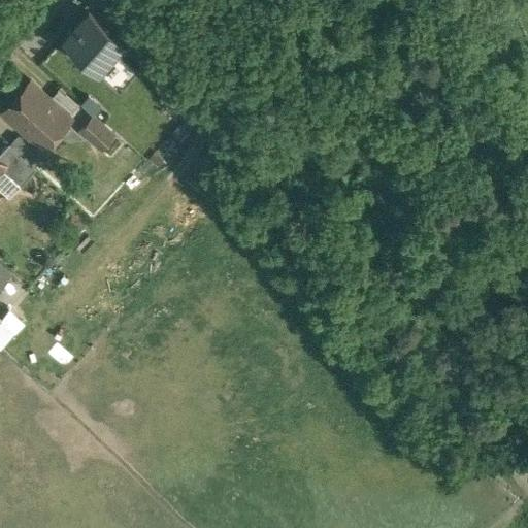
[(114,33),(89,9),(63,37),(106,77),(121,62),(103,45),(114,33)]
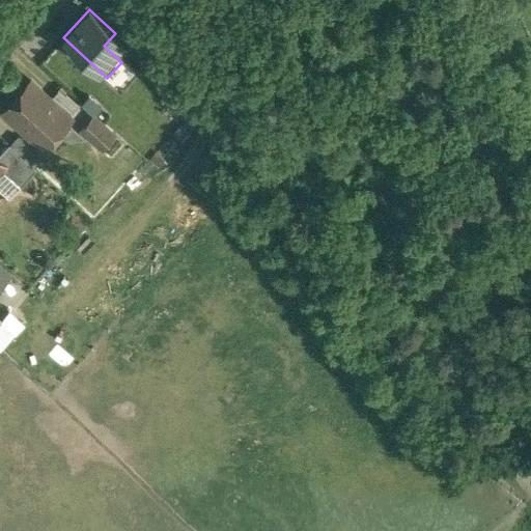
[(121,62),(107,78),(120,89),(134,74),(121,62)]
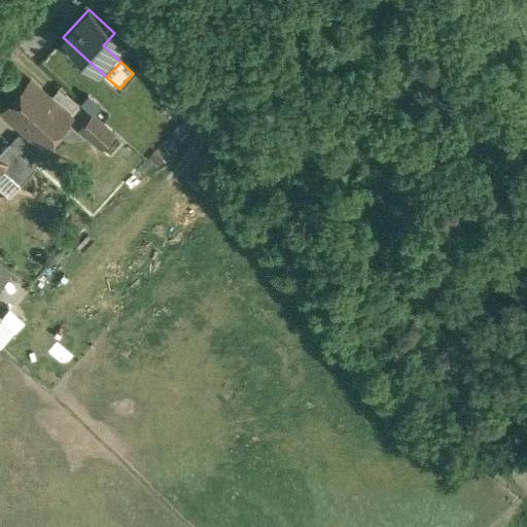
[(133,73),(119,89),(129,98),(143,82),(133,73)]
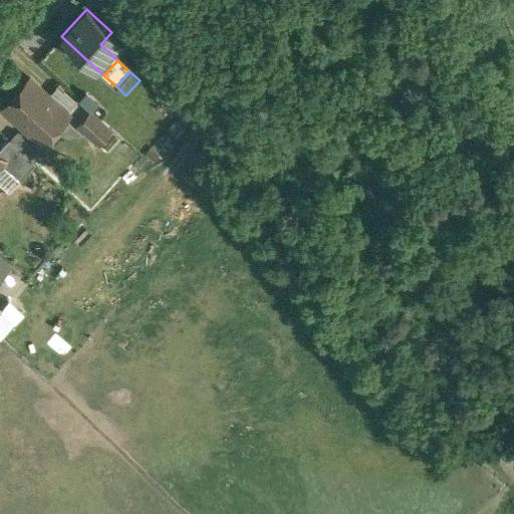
[(68,112),(30,77),(3,107),(41,143),(68,112)]
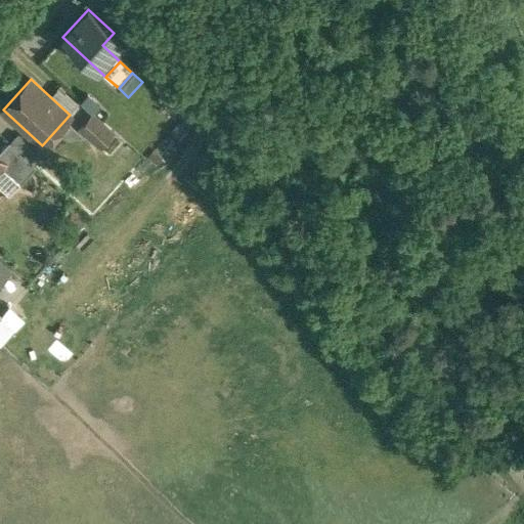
[(114,132),(92,114),(80,128),(100,146),(114,132)]
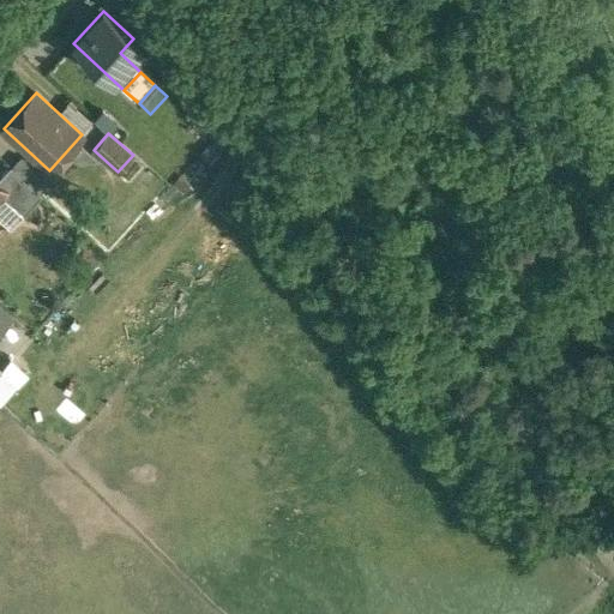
[(42,194),(10,166),(0,176),(0,186),(5,190),(4,191),(7,194),(4,199),(4,202),(22,217),(42,194)]
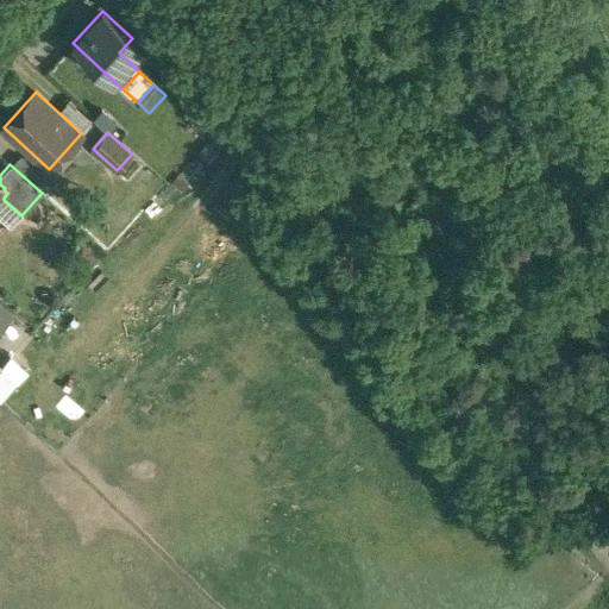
[(0,303),(0,330),(13,315),(0,303)]
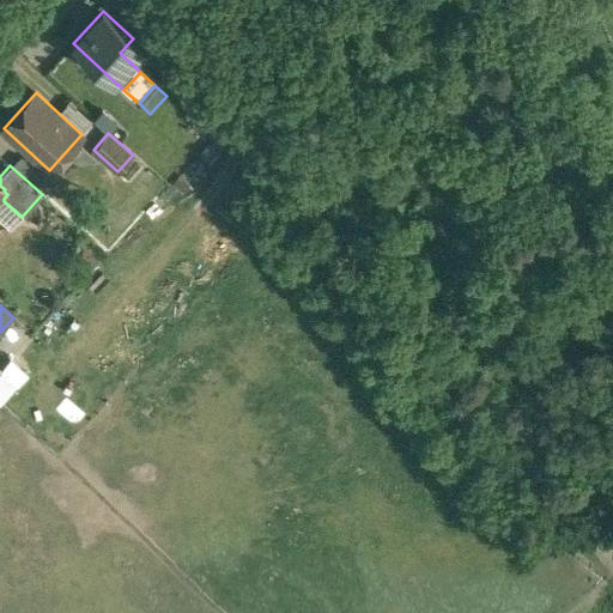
[(4,377),(7,381),(0,387),(0,394),(7,402),(24,386),(10,371),(4,377)]
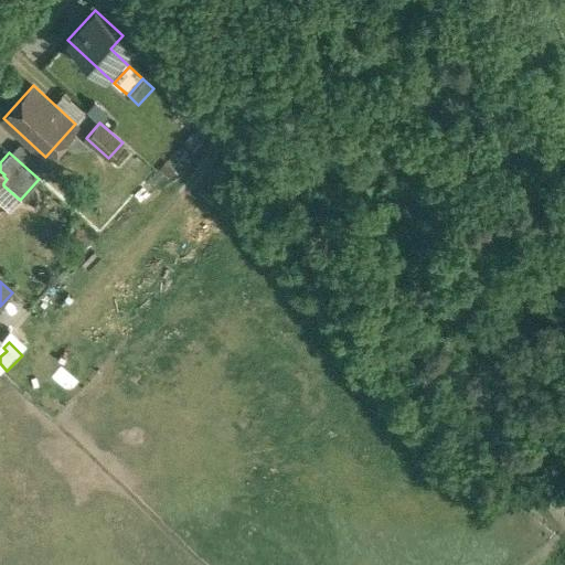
All buildings are outlined.
